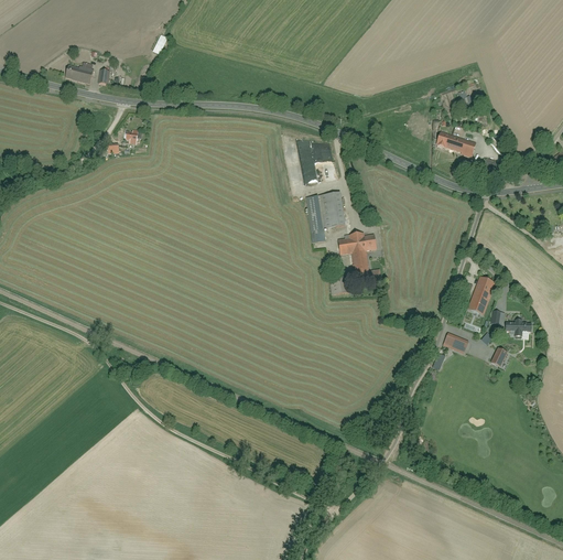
[(162,31),(155,44),(162,47),(169,34),(162,31)]
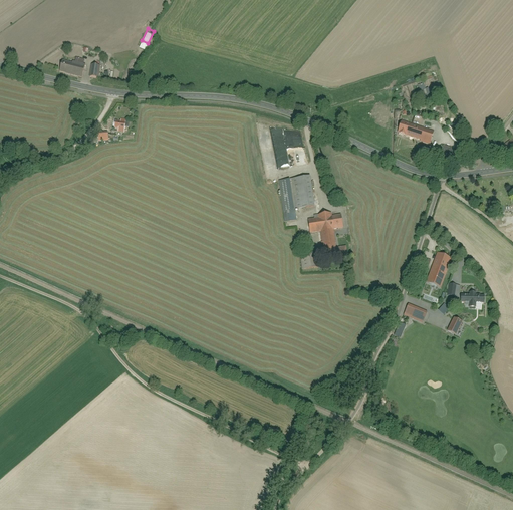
[(62,58),(59,69),(81,75),(84,64),(62,58)]
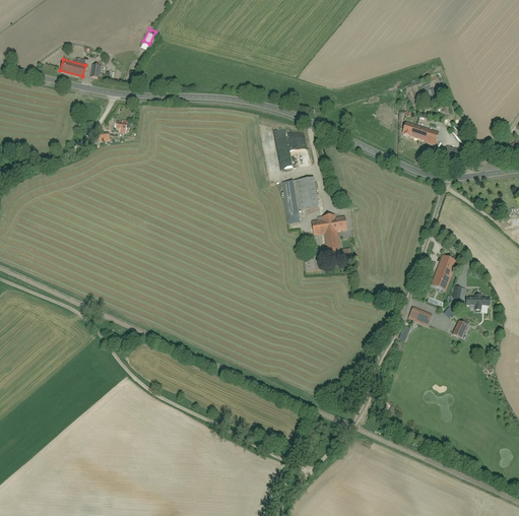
[(92,64),(90,76),(100,77),(101,65),(92,64)]
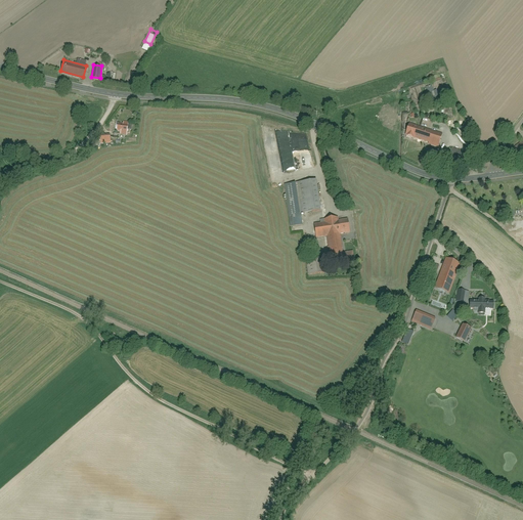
[(431,83),(426,85),(429,97),(435,96),(431,83)]
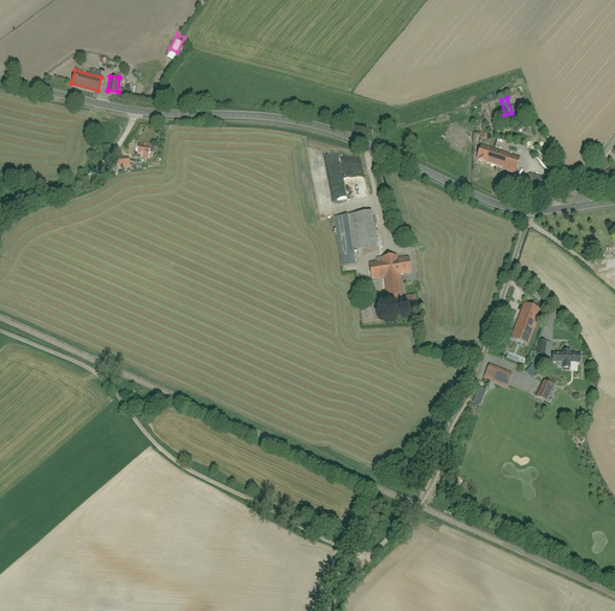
[(480,141),(475,156),(515,168),(520,153),(480,141)]
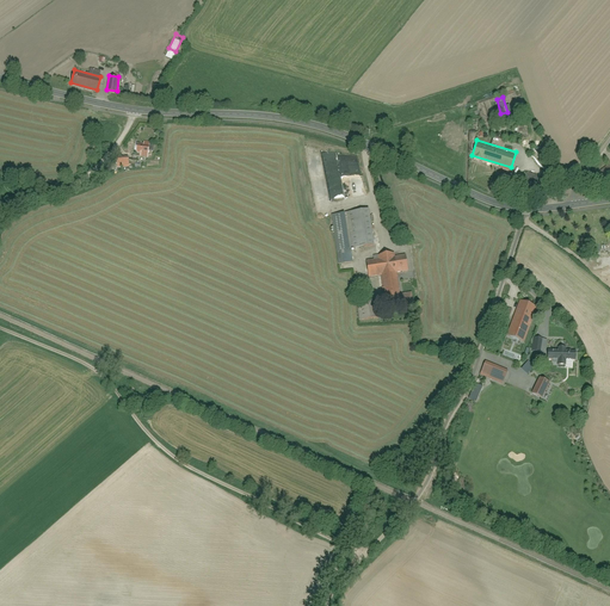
[(135,149),(141,150),(140,154),(147,154),(148,143),(136,141),(135,149)]
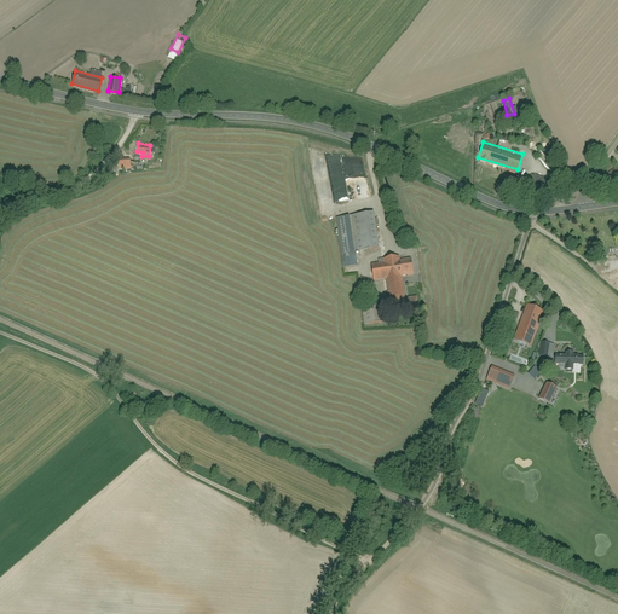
[(143,162),(140,162),(140,157),(131,155),(130,162),(136,162),(136,166),(142,167),(143,162)]
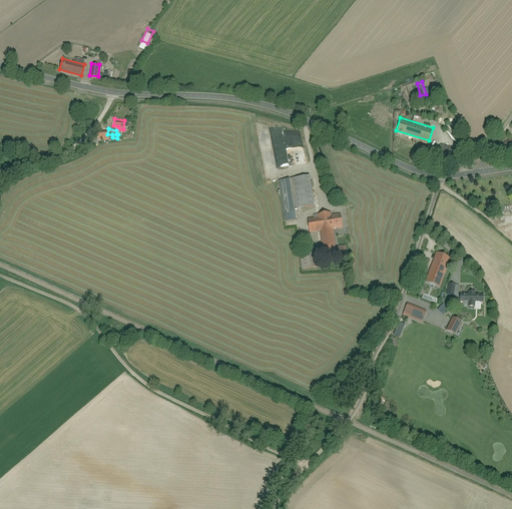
[(500,145),(507,153),(511,148),(511,137),(510,136),(500,145)]
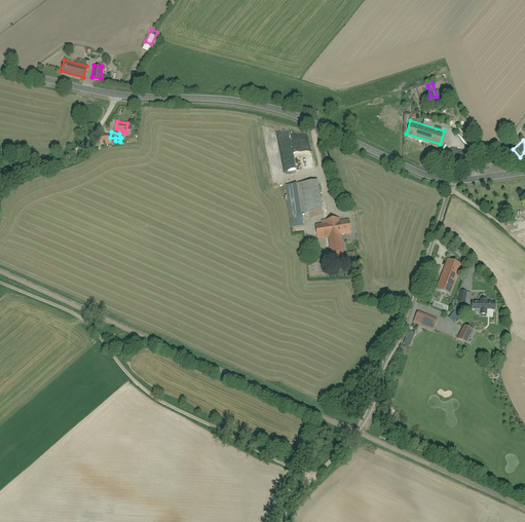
[(316,179),(286,183),(292,225),(303,223),(301,211),(321,209),(316,179)]
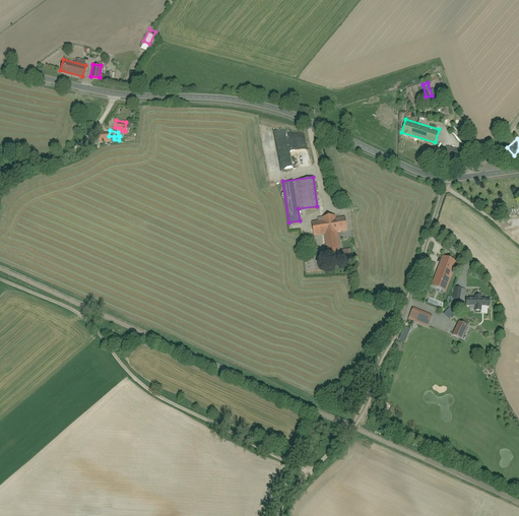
[(323,232),(327,259),(341,257),(337,230),(347,229),(345,215),(336,217),(335,212),(321,214),(321,219),(311,220),(313,234),(323,232)]
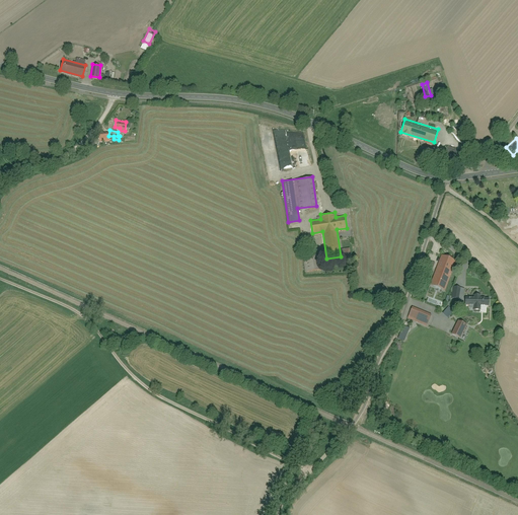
[(302,253),(304,270),(322,268),(320,251),(302,253)]
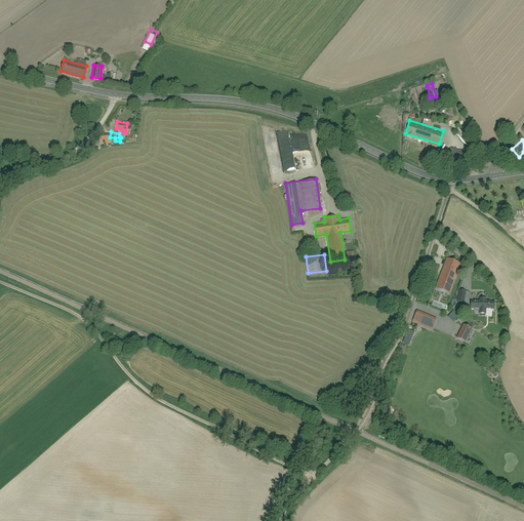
[(446,256),(435,286),(450,292),(461,262),(446,256)]
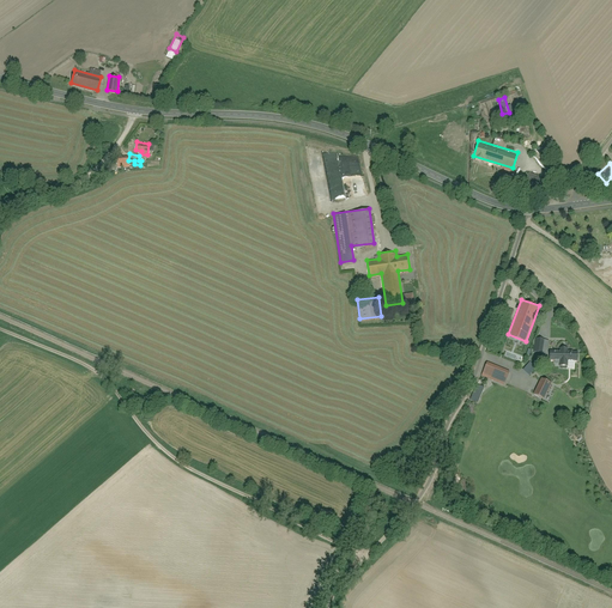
[(535,336),(533,351),(546,353),(549,339),(535,336)]
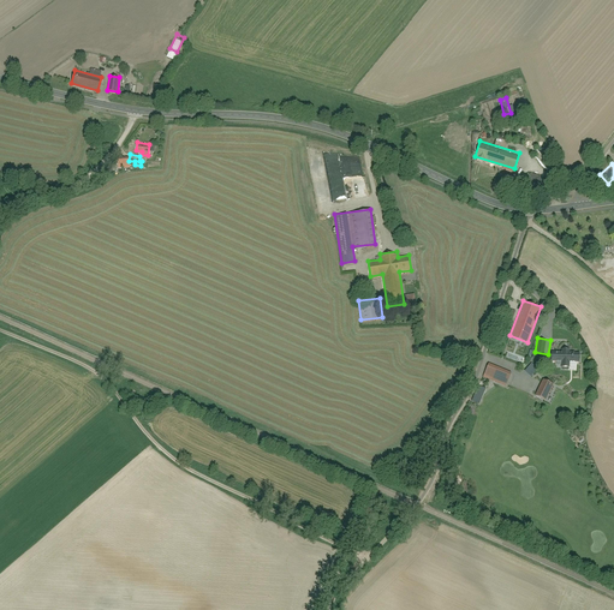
[(446,344),(445,351),(454,353),(457,346),(446,344)]
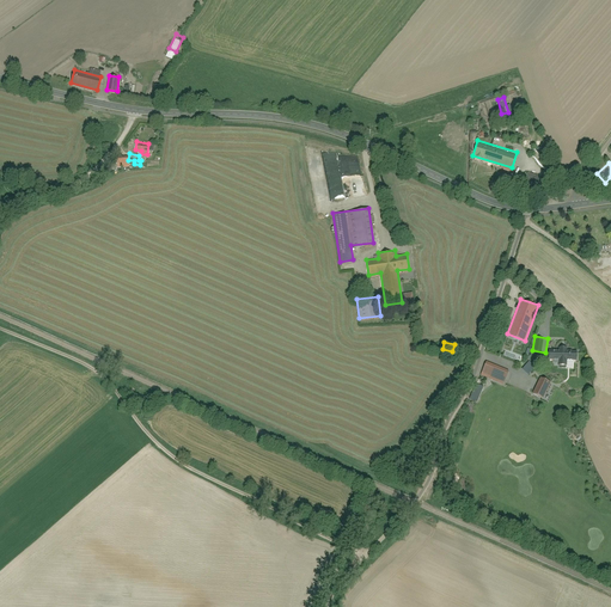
[(549,345),(549,357),(578,359),(578,347),(549,345)]
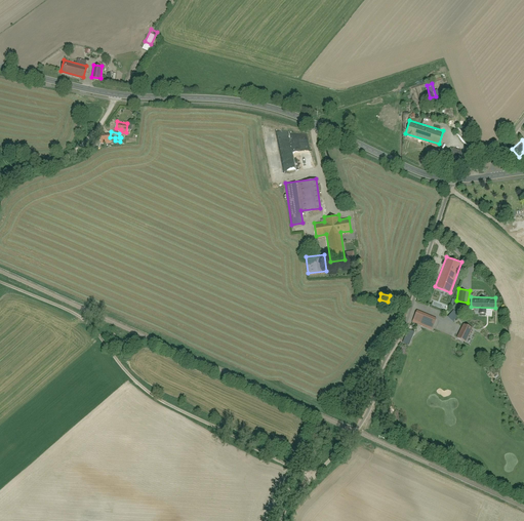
[(417,308),(413,318),(431,325),(436,315),(417,308)]
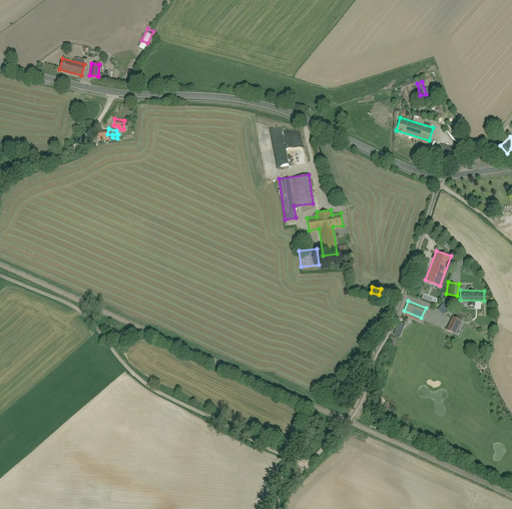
[(451,315),(445,328),(455,333),(461,319),(451,315)]
